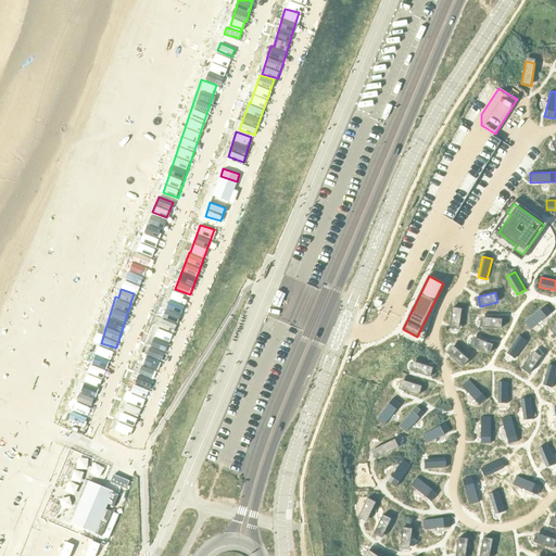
[(168,301),(167,308),(181,312),(184,304),(168,301)]
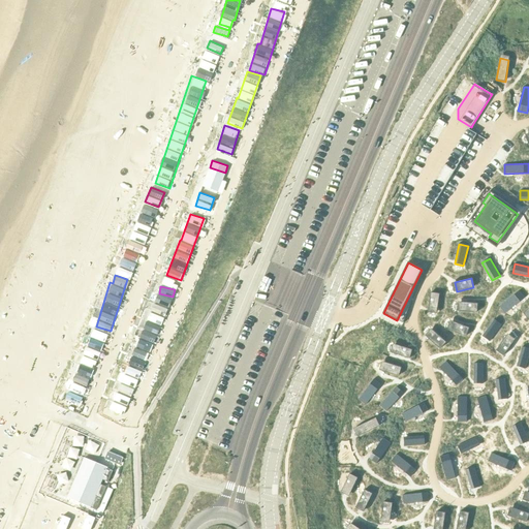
[(499,306),(505,313),(525,298),(519,290),(499,306)]
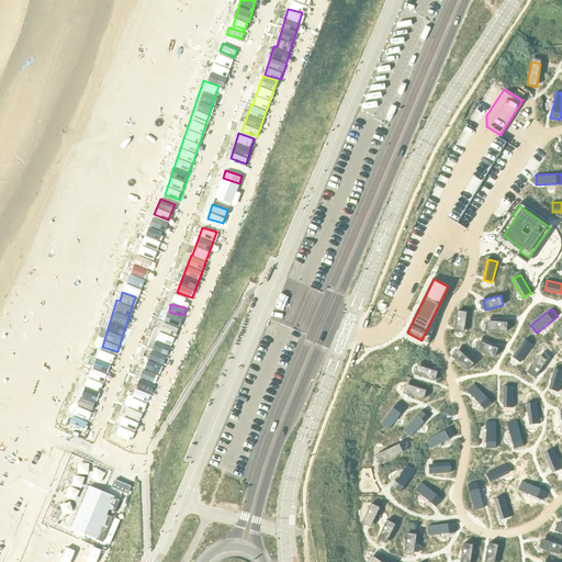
[(467,312),(458,311),(454,328),(464,329),(467,312)]
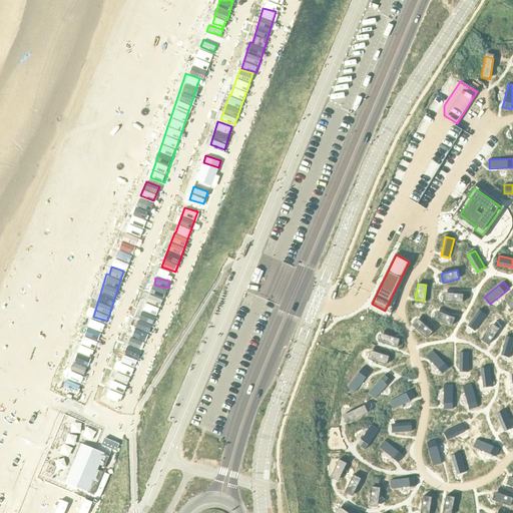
[(153,286),(150,292),(158,296),(161,290),(153,286)]
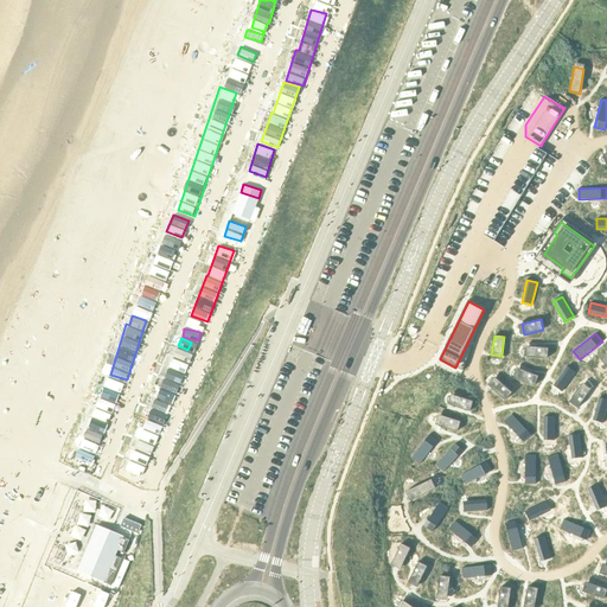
[(548,347),(529,346),(528,357),(548,358),(548,347)]
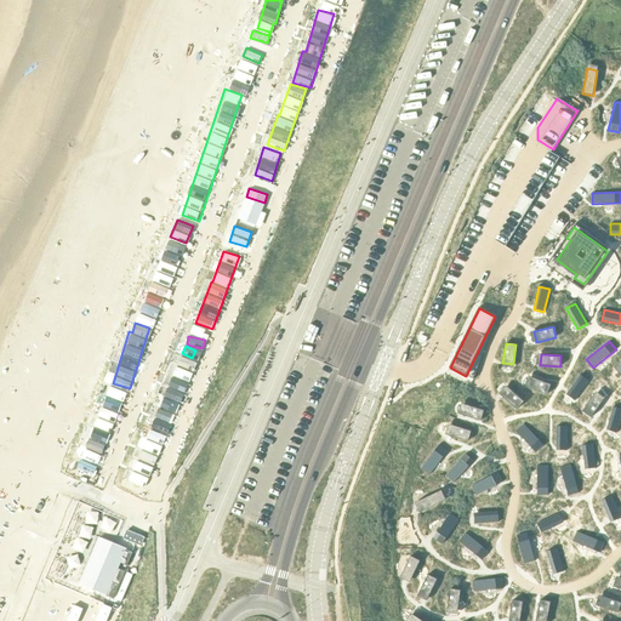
[(575,400),(588,381),(580,375),(565,394),(575,400)]
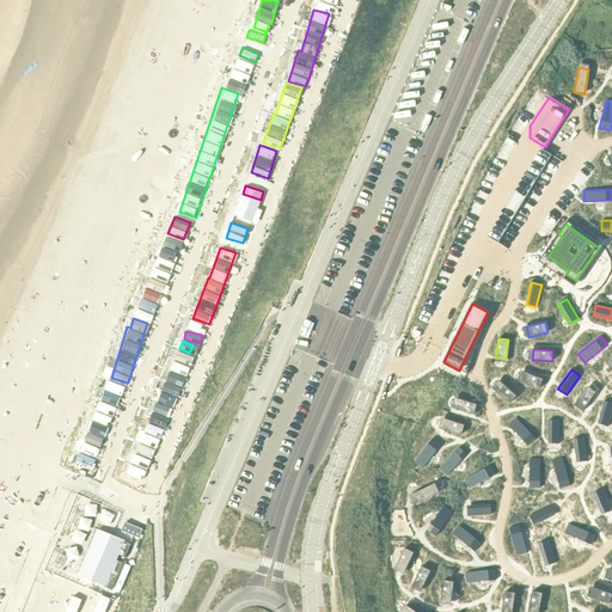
[(543,379),(525,372),(521,381),(539,389),(543,379)]
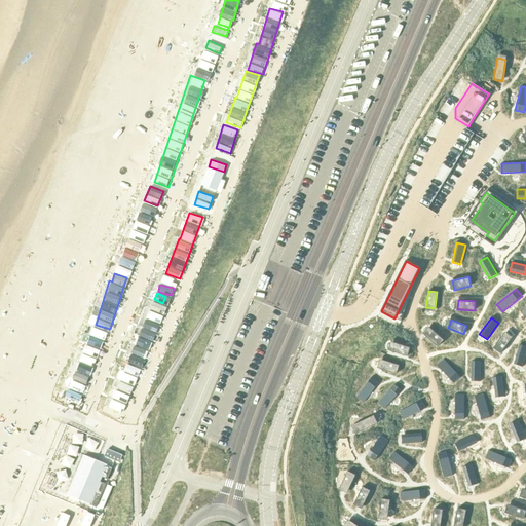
[(444,340),(431,329),(425,336),(438,347),(444,340)]
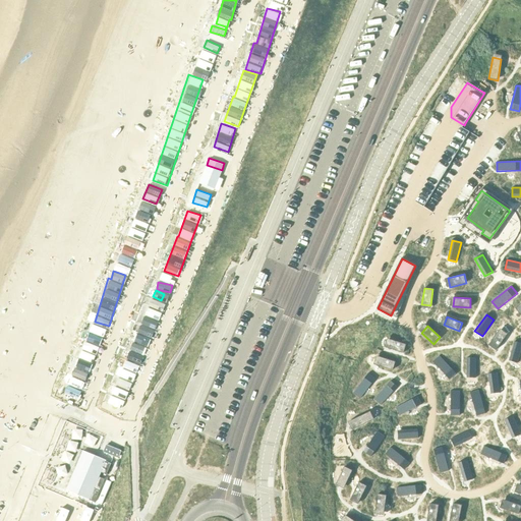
[(83,348),(97,352),(103,334),(90,330),(83,348)]
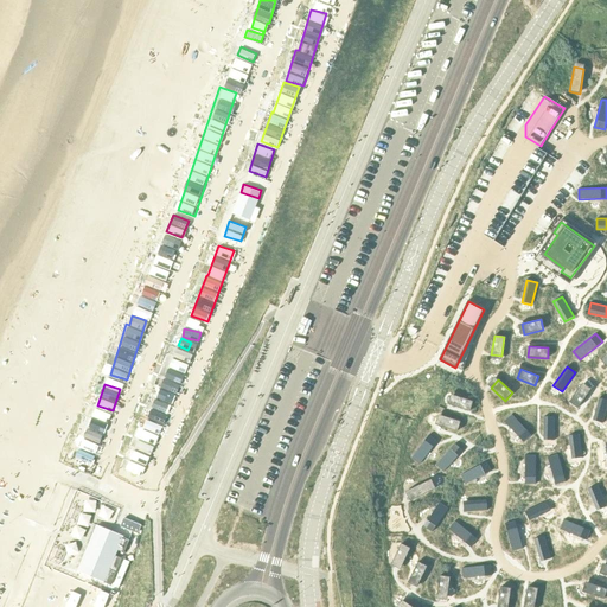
[(577,408),(589,393),(580,387),(569,402),(577,408)]
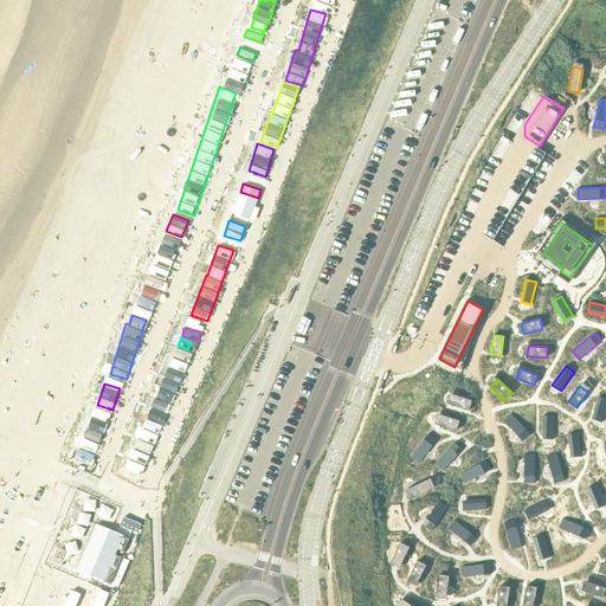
[(156,387),(136,449),(133,447),(127,468),(142,474),(152,445),(155,446),(173,393),(156,387)]
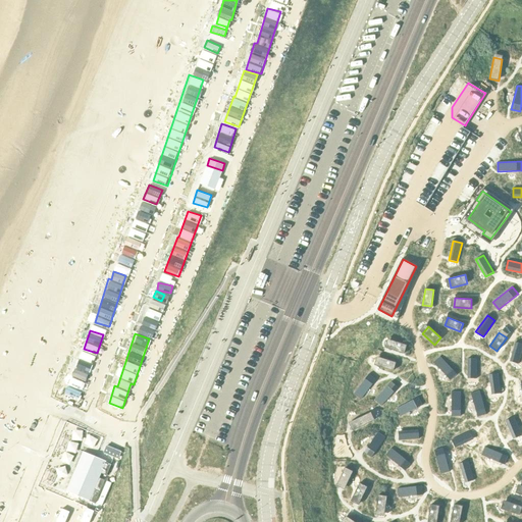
[(407,345),(390,340),(388,349),(404,354),(407,345)]
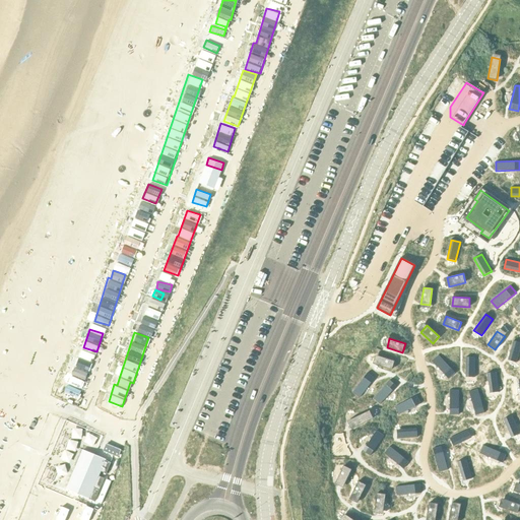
[(508,360),(516,363),(519,349),(519,342),(513,340),(508,360)]
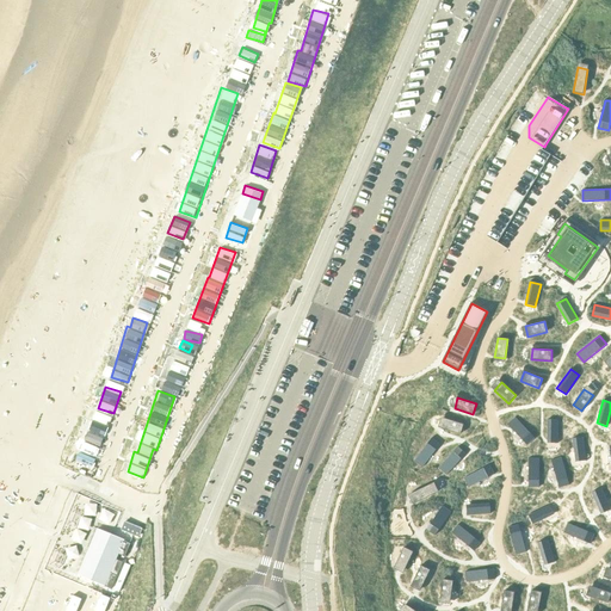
[(86,439),(102,443),(110,413),(94,409),(93,419),(91,418),(86,439)]
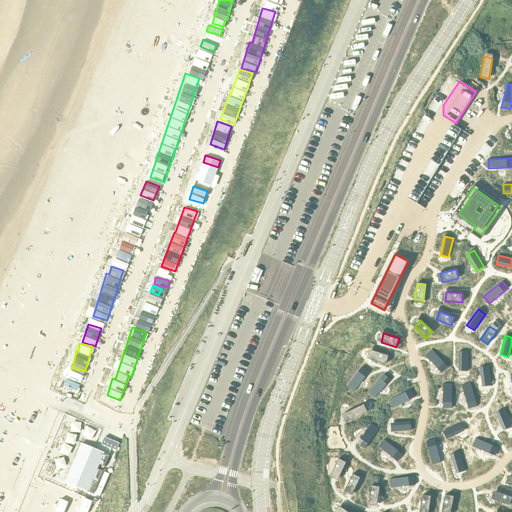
[(432,349),(425,355),(442,373),(448,367),(432,349)]
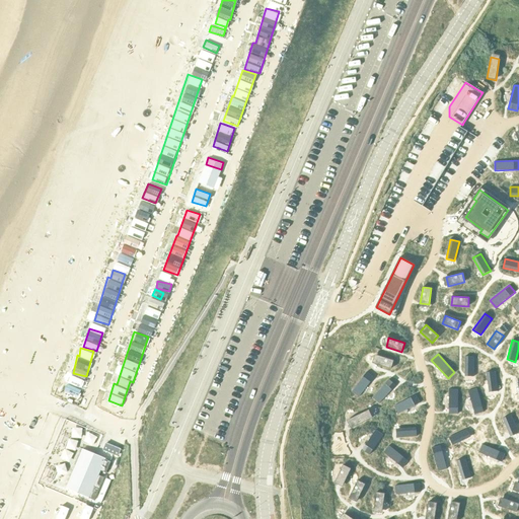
[(391,369),(394,360),(378,355),(375,364),(391,369)]
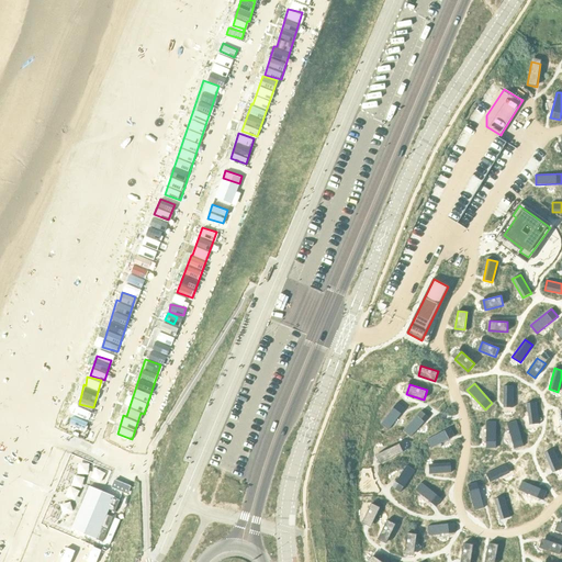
[(503,407),(513,407),(514,385),(504,385),(503,407)]
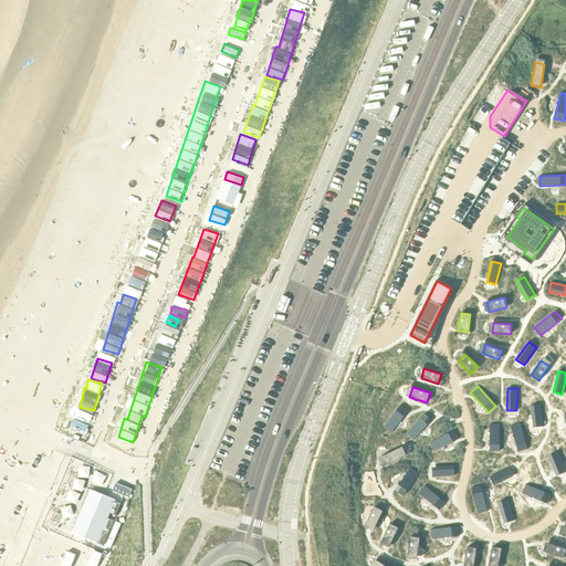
[(543,427),(541,405),(531,406),(533,428),(543,427)]
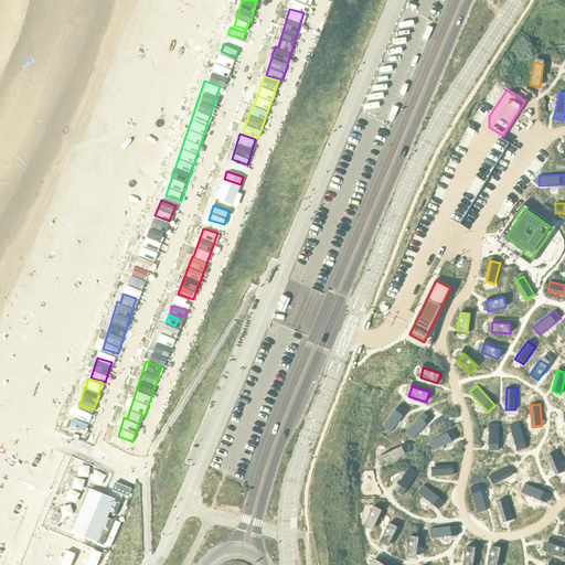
[(391,432),(407,411),(400,405),(383,426),(391,432)]
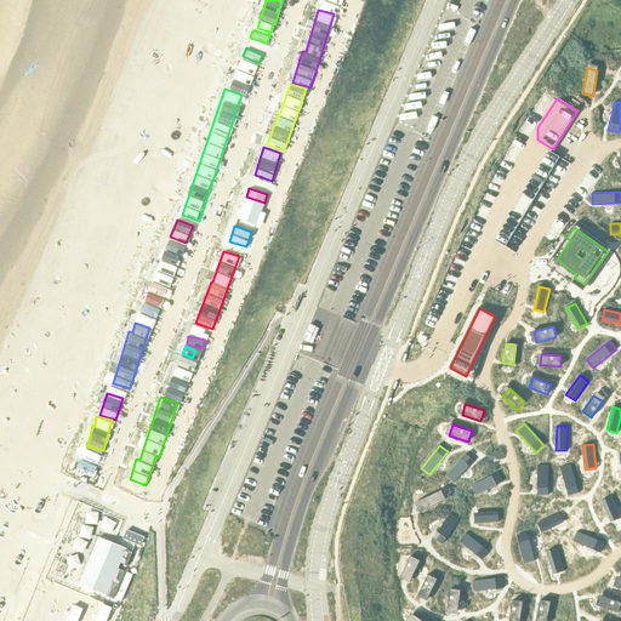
[(85,448),(83,456),(97,460),(100,451),(85,448)]
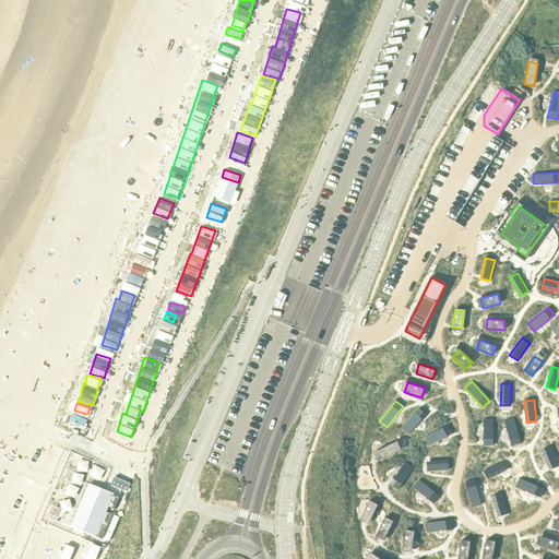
[(408,435),(426,415),(419,408),(401,428),(408,435)]
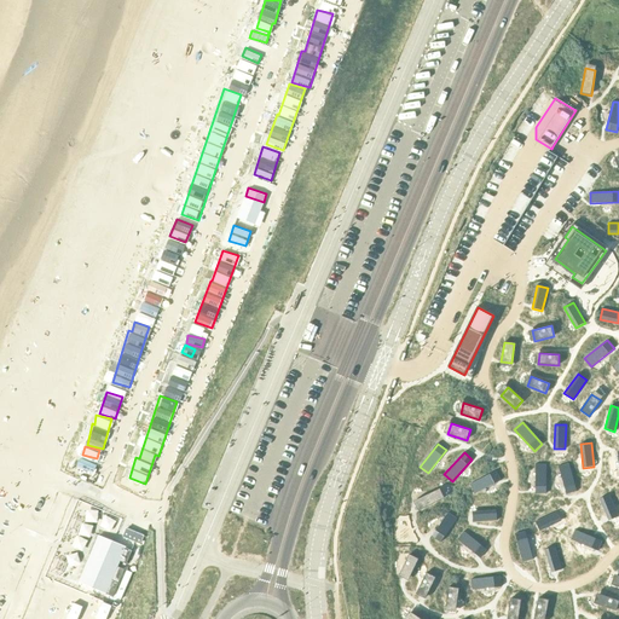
[(94,464),(81,457),(79,463),(91,470),(94,464)]
